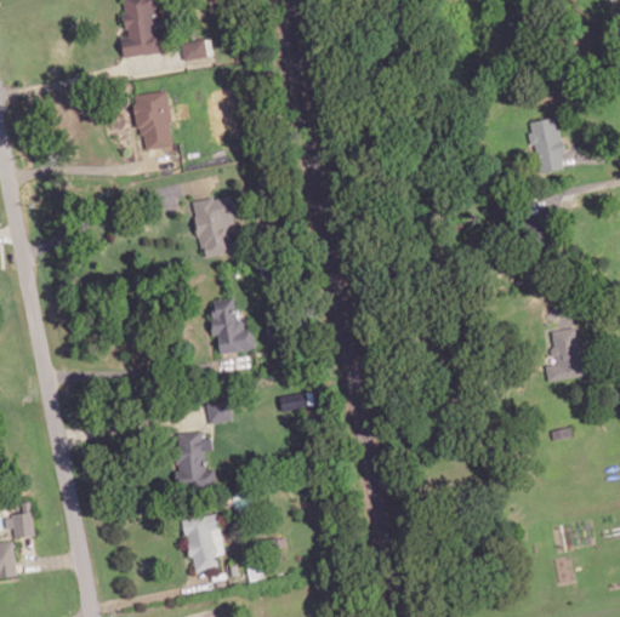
[(124,0),(126,13),(121,15),(125,29),(128,29),(129,36),(120,38),(124,58),(160,51),(151,0),(124,0)]
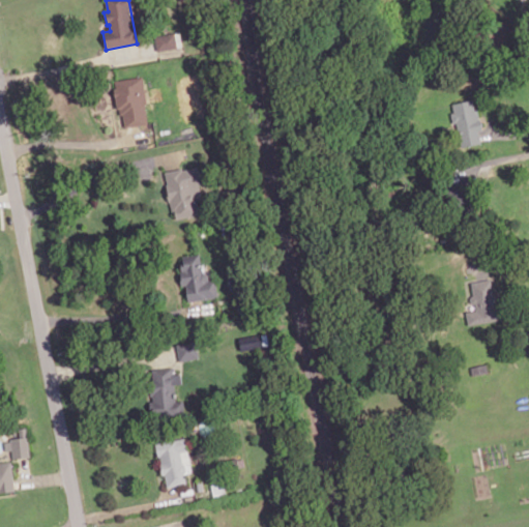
[(155,37),(157,51),(176,48),(174,34),(155,37)]
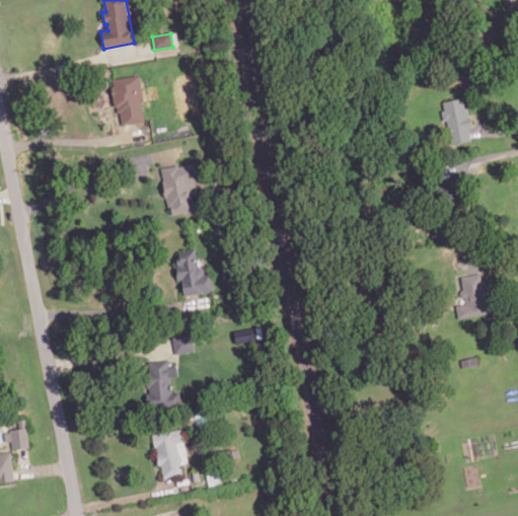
[(113,80),(114,88),(112,88),(114,100),(115,106),(118,106),(119,113),(121,113),(123,125),(144,122),(141,102),(143,102),(139,76),(113,80)]
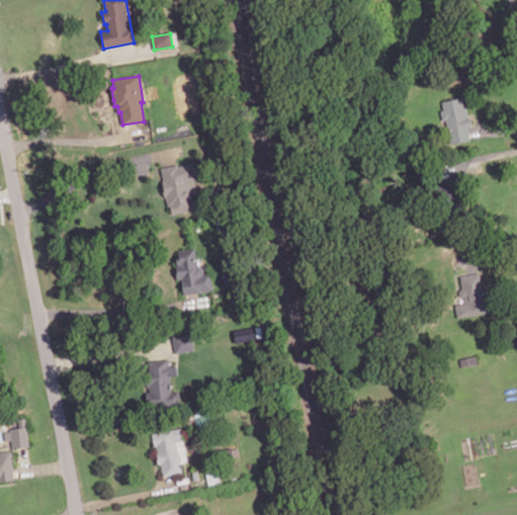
[(468,143),(466,129),(467,129),(463,98),(439,102),(442,123),(444,122),(447,146),(468,143)]
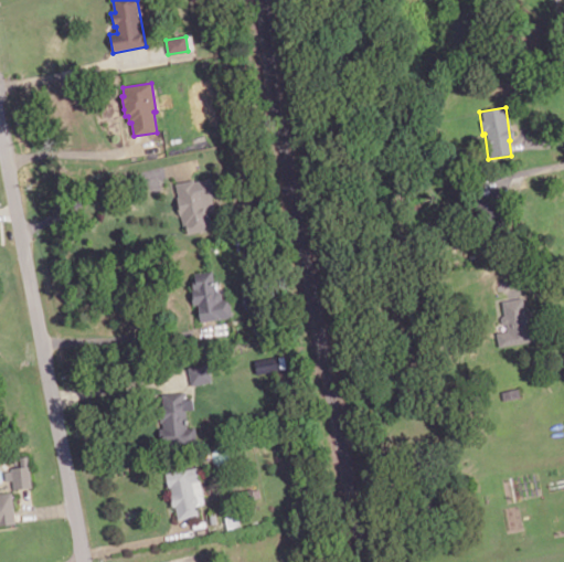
[(176,184),(179,198),(177,198),(179,207),(178,208),(180,216),(181,215),(183,226),(187,225),(188,234),(211,229),(209,214),(214,213),(211,199),(213,198),(209,180),(194,183),(193,180),(176,184)]
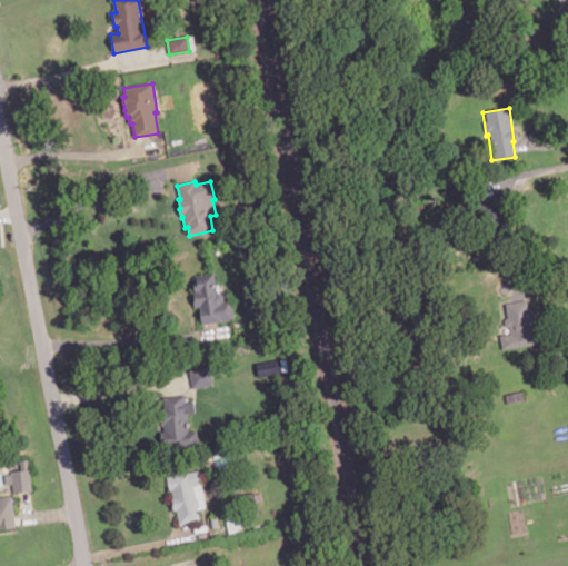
[(196,276),(196,280),(193,281),(195,293),(193,293),(195,299),(193,300),(195,308),(200,307),(201,309),(199,309),(201,325),(232,320),(229,301),(222,303),(221,297),(218,294),(216,295),(212,274),(196,276)]
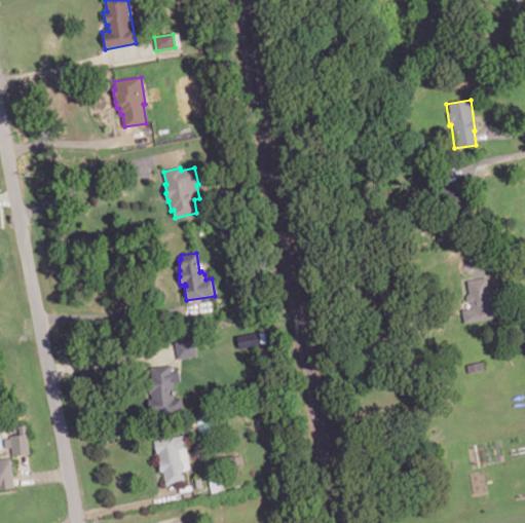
[(461,311),(463,326),(493,321),(487,277),(465,281),(470,309),(461,311)]
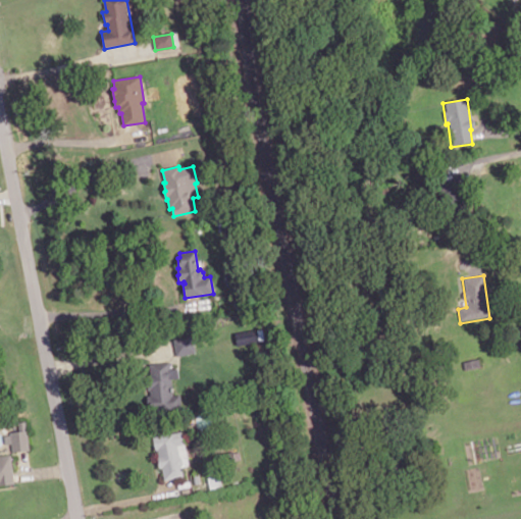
[(236,334),(238,346),(256,343),(255,331),(236,334)]
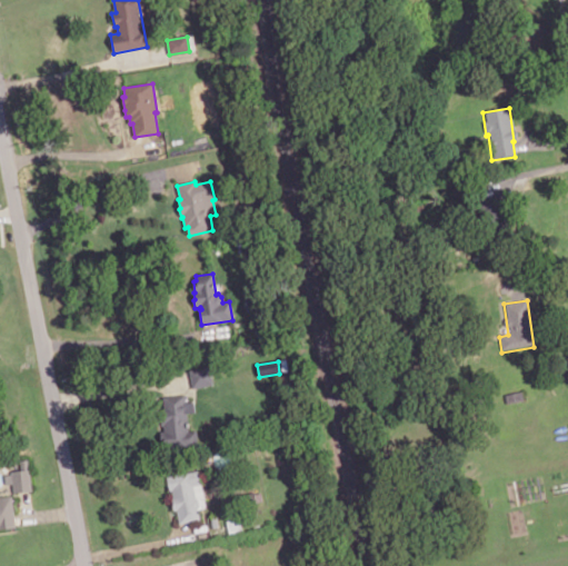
[(189,371),(191,388),(212,385),(209,367),(189,371)]
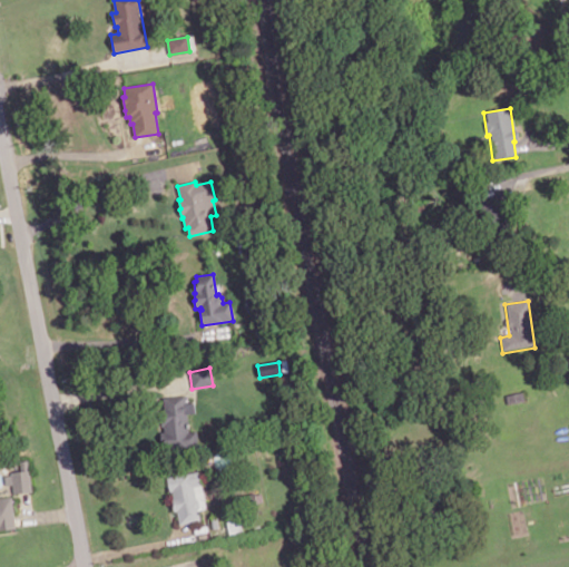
[(507,397),(508,406),(525,402),(522,393),(507,397)]
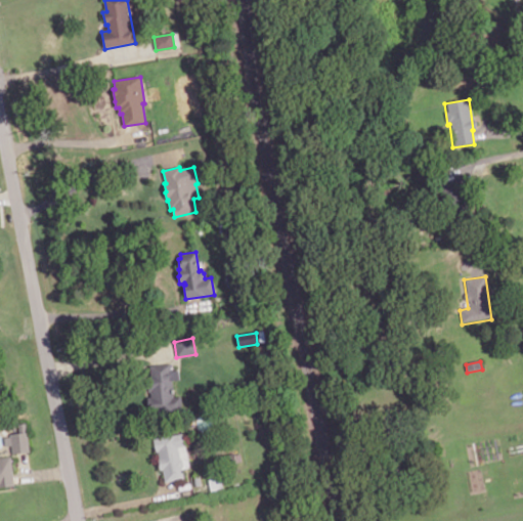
[(149,366),(150,378),(147,378),(148,392),(150,392),(153,413),(180,410),(179,398),(172,399),(171,381),(179,380),(178,371),(170,372),(169,364),(149,366)]
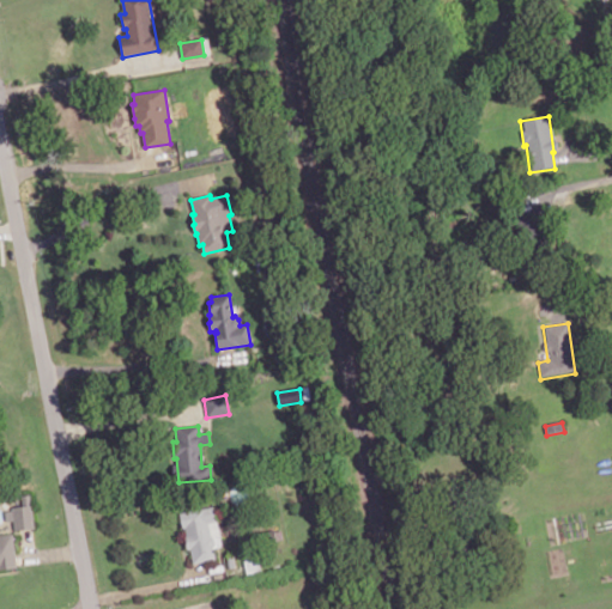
[(12,509),(14,531),(34,529),(31,506),(12,509)]
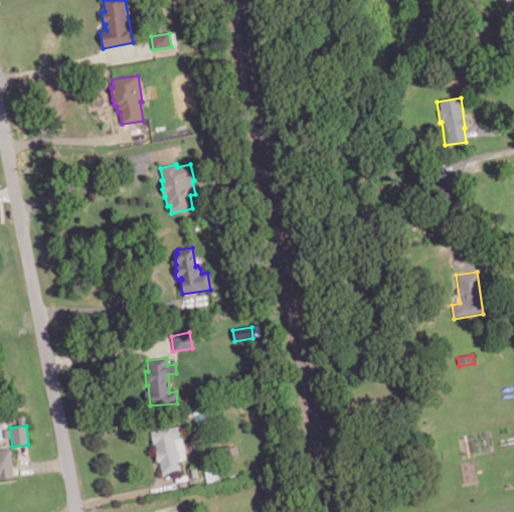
[(151,433),(179,427),(181,439),(174,441),(177,452),(179,454),(180,459),(178,461),(180,471),(162,475),(160,462),(157,463),(155,452),(157,452),(155,444),(154,445),(151,433)]
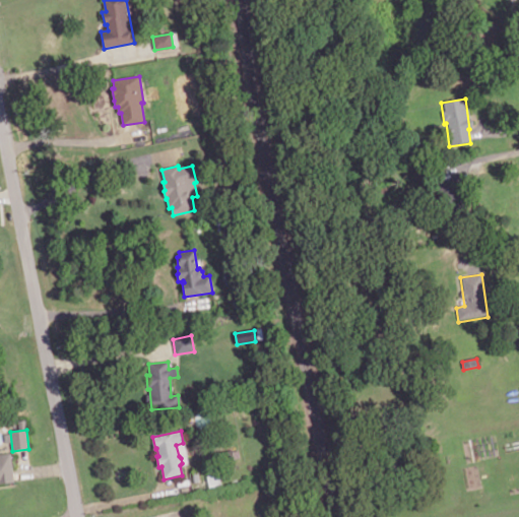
[(0,483),(13,482),(10,454),(0,455),(0,483)]
